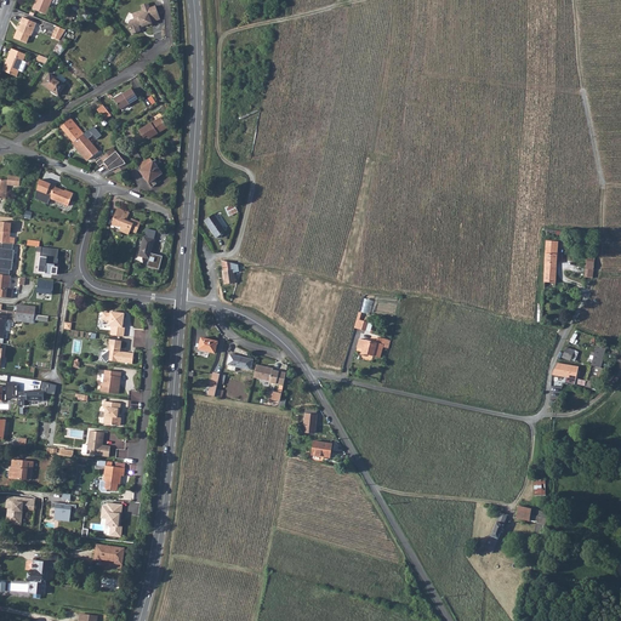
[(36,0),(33,10),(46,16),(52,0),(36,0)]
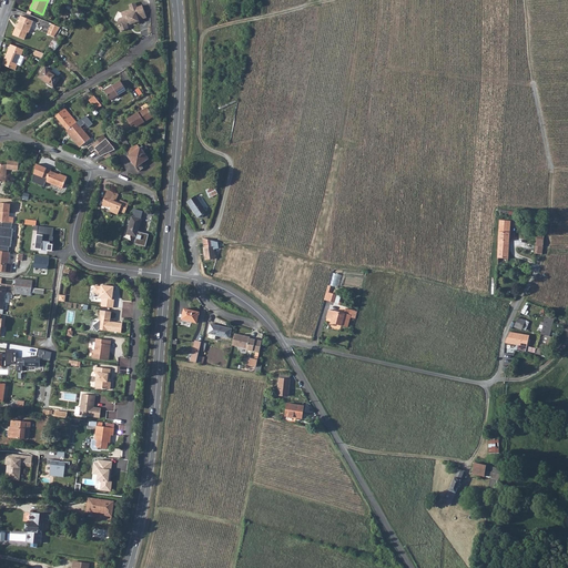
[(118,22),(121,32),(129,29),(127,24),(128,22),(129,22),(130,26),(139,22),(139,21),(146,18),(142,6),(137,8),(130,10),(121,13),(122,18),(119,19),(118,22)]
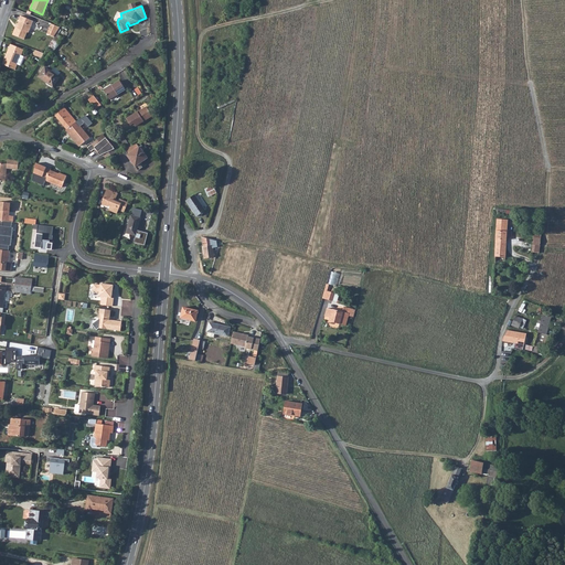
[(18,29),(16,29),(13,35),(24,40),(28,33),(29,33),(33,22),(21,17),(19,22),(20,22),(19,27),(18,29)]
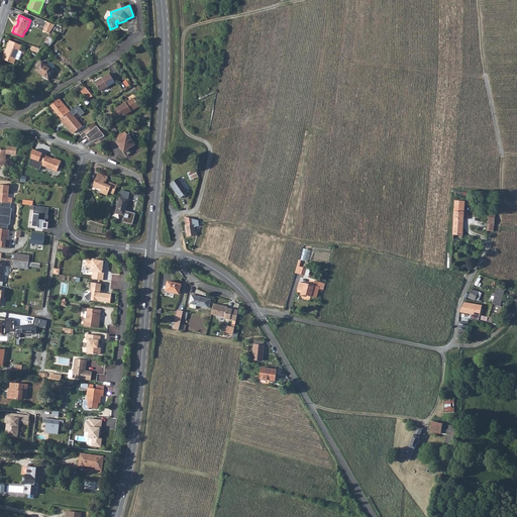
[(46,23),(43,32),(49,34),(53,29),(55,26),(46,23)]
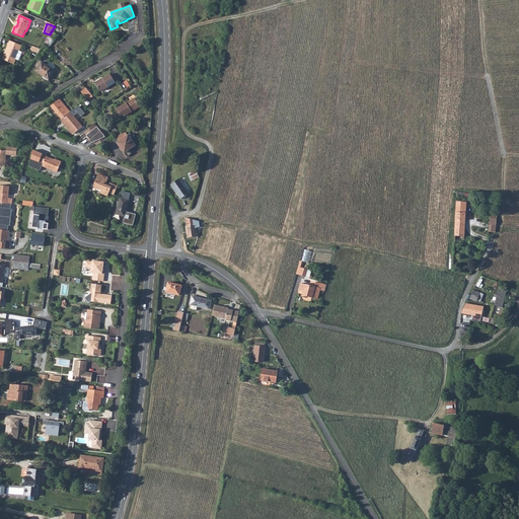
[(6,51),(5,51),(2,59),(14,64),(16,58),(15,58),(18,51),(19,51),(21,46),(9,41),(8,45),(7,46),(8,47),(6,52),(6,51)]
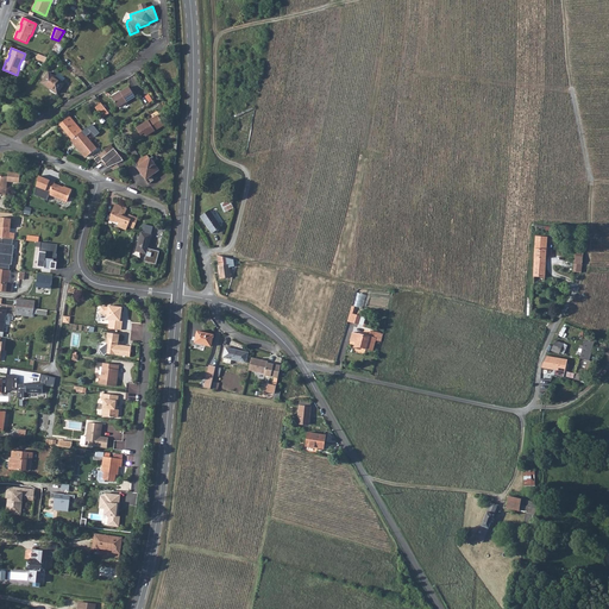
[(49,73),(42,83),(57,94),(64,83),(49,73)]
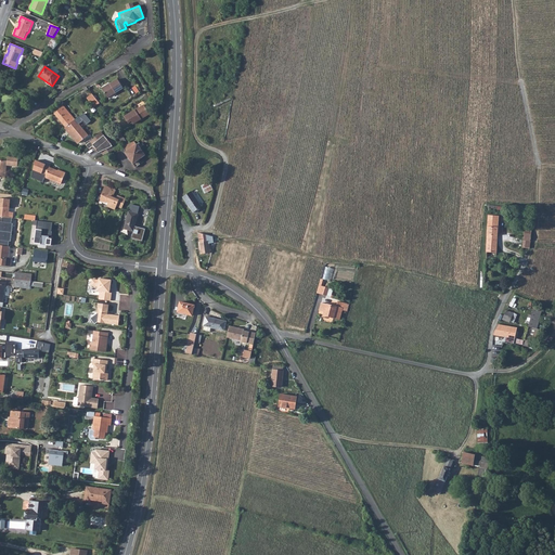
[(107,84),(102,88),(108,98),(124,87),(117,78),(110,84),(108,85),(107,84)]
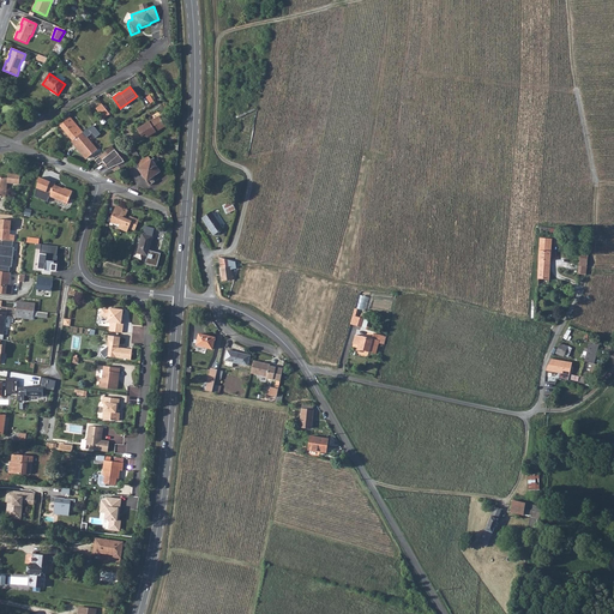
[(102,103),(96,108),(103,119),(107,116),(110,114),(102,103)]
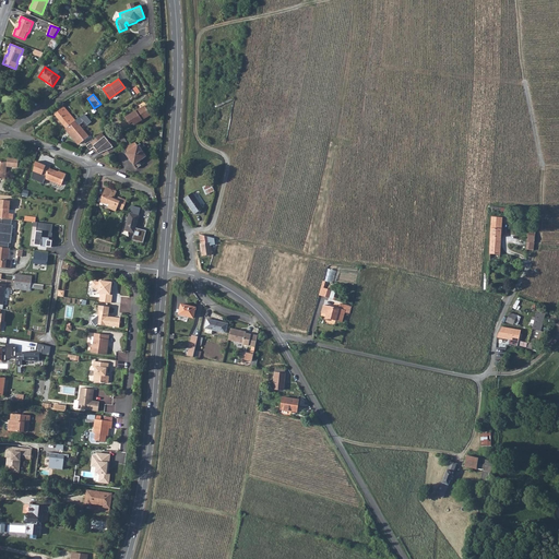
[(72,122),(64,114),(67,111),(60,104),(51,110),(66,128),(72,122)]
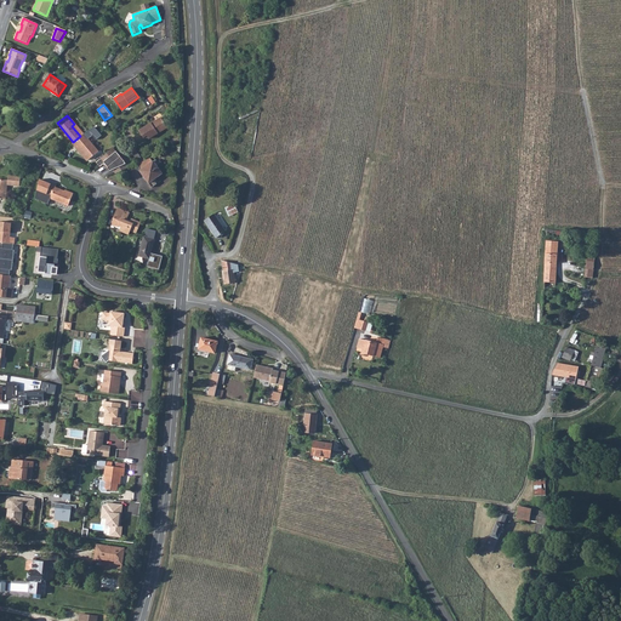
[(153,120),(140,129),(144,136),(148,134),(149,137),(167,126),(161,115),(155,119),(155,120),(154,121),(153,120)]
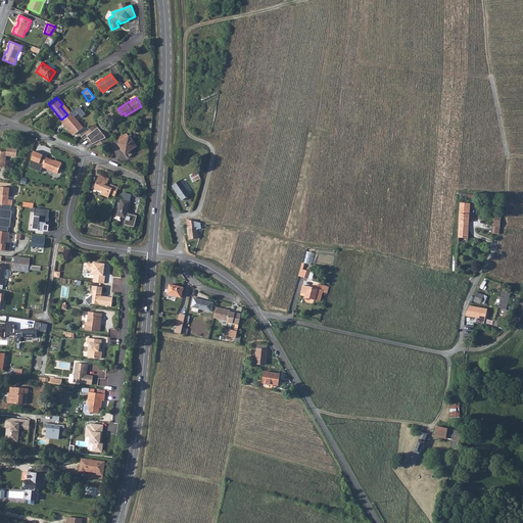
[(62,104),(60,106),(67,114),(69,112),(62,104)]
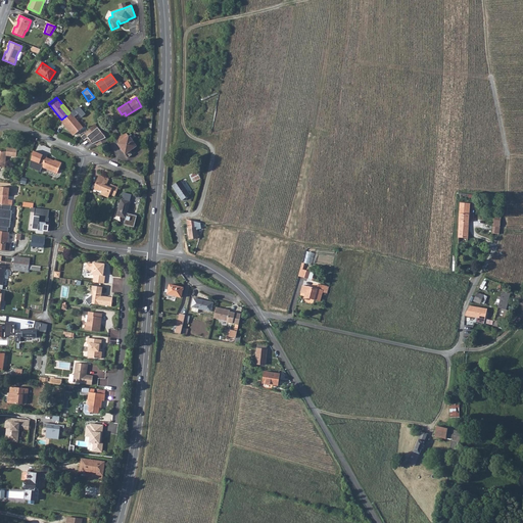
[(67,114),(61,120),(75,134),(76,133),(80,130),(83,127),(74,117),(69,112),(67,114)]
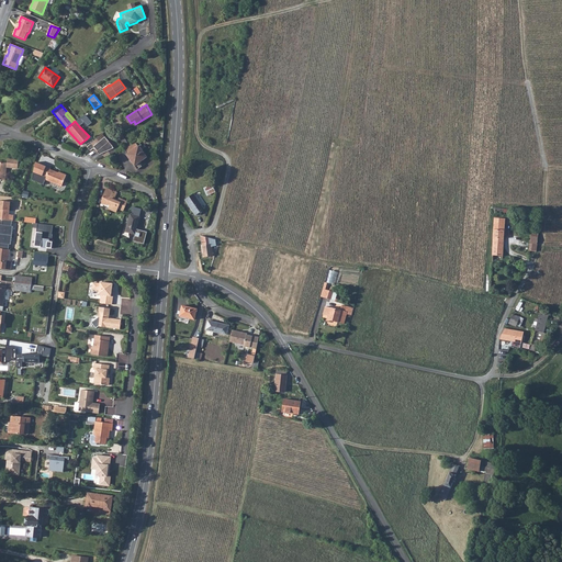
[(102,134),(87,147),(90,150),(93,148),(96,148),(98,152),(97,152),(100,155),(102,154),(104,157),(116,152),(112,146),(102,134)]
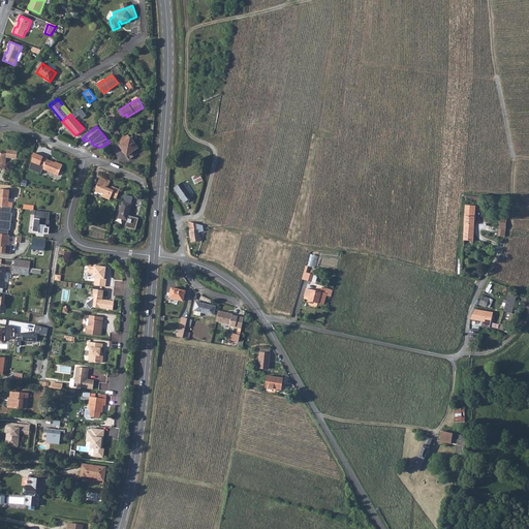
[(128,134),(118,138),(120,145),(119,146),(127,156),(137,148),(130,137),(129,138),(128,134)]
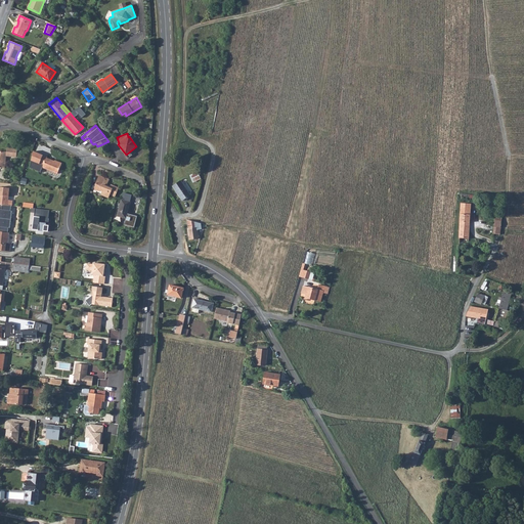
[(0,150),(0,167),(2,168),(3,156),(13,157),(14,148),(4,147),(4,151),(0,150)]
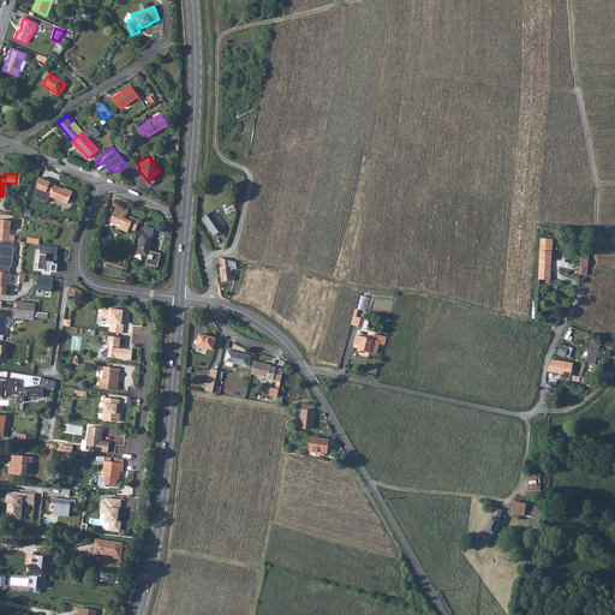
[(37,178),(35,189),(48,193),(47,196),(66,204),(71,193),(53,185),(53,184),(37,178)]
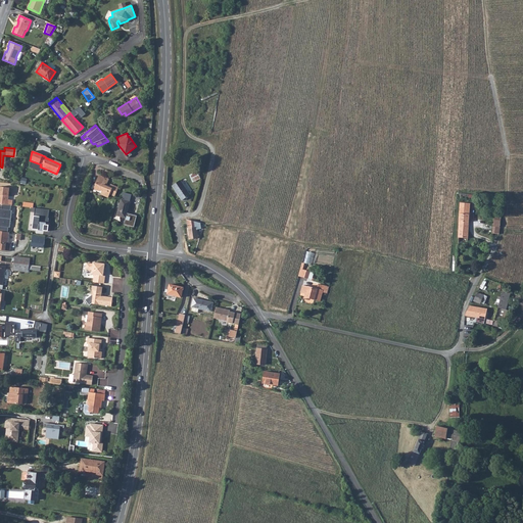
[(202,170),(190,176),(193,182),(200,179),(200,178),(201,178),(201,176),(202,172),(202,170)]
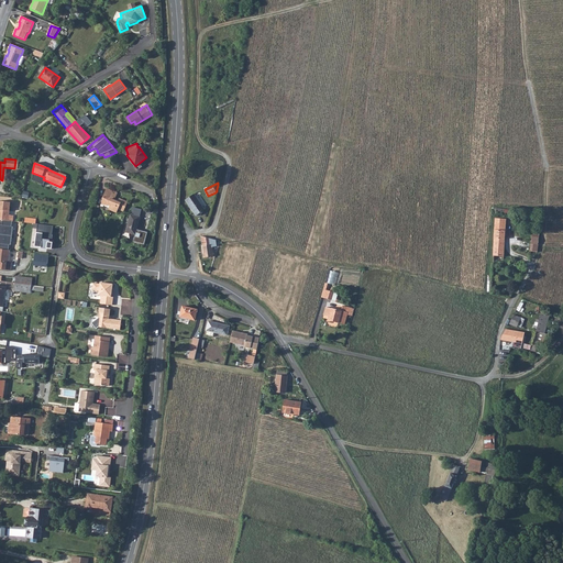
[(107,195),(105,192),(101,200),(103,202),(102,205),(109,207),(108,210),(116,213),(117,210),(122,212),(127,202),(119,199),(117,202),(113,200),(116,194),(109,190),(107,195)]
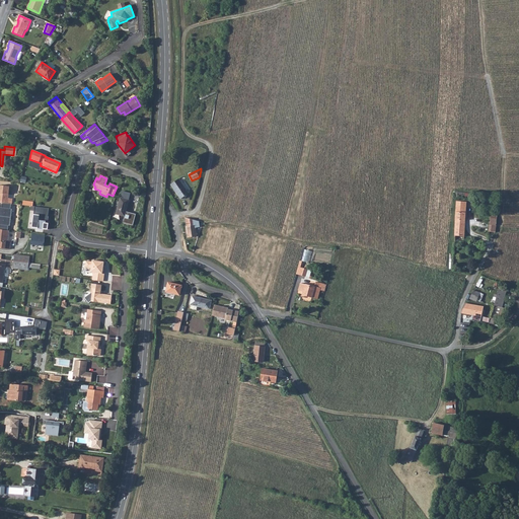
[(179,179),(171,184),(180,199),(189,194),(179,179)]
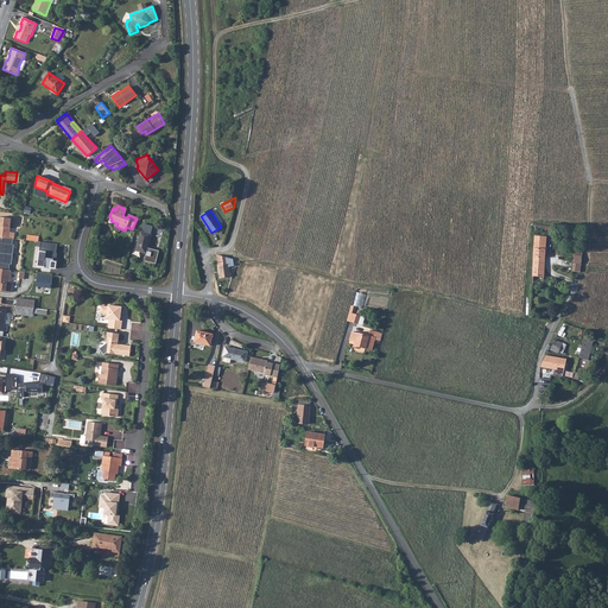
[(0,238),(1,239),(8,240),(10,220),(0,217),(0,238)]
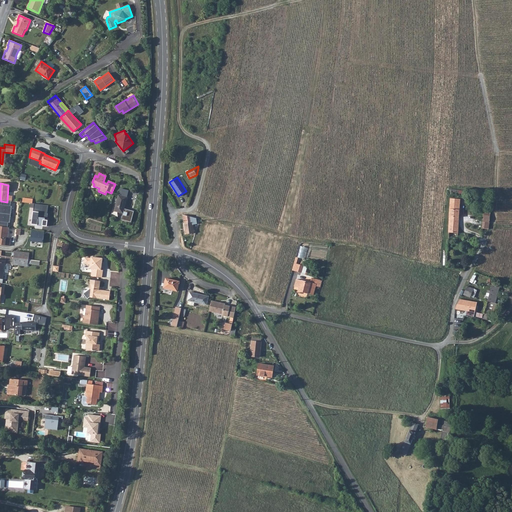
[(116,195),(113,211),(121,213),(120,219),(129,221),(132,210),(122,208),(125,197),(116,195)]
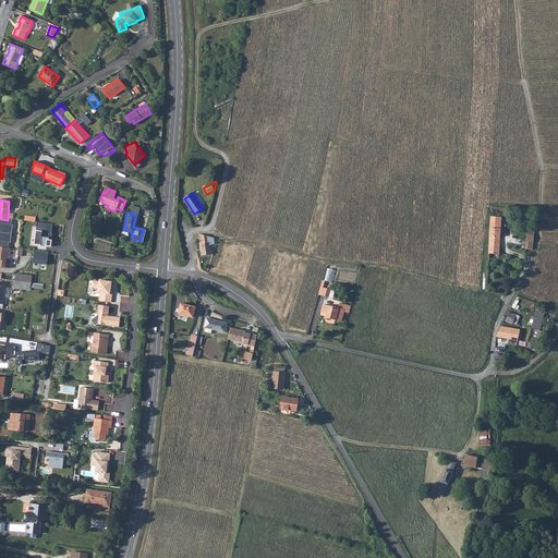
[(492,216),(489,253),(498,254),(501,217),(492,216)]
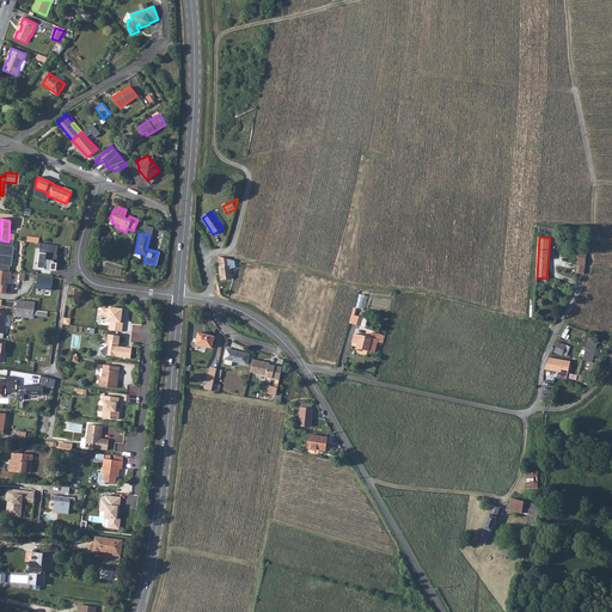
[(0,270),(7,271),(8,267),(11,267),(13,246),(11,246),(12,242),(8,242),(1,240),(1,244),(0,243),(0,270)]
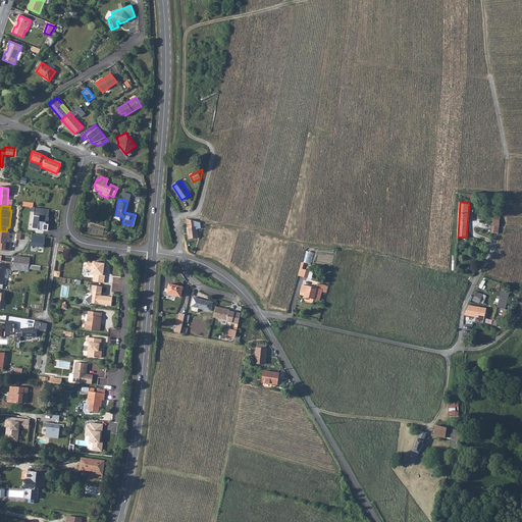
[(49,210),(34,209),(34,216),(32,216),(30,229),(36,229),(48,231),(49,210)]
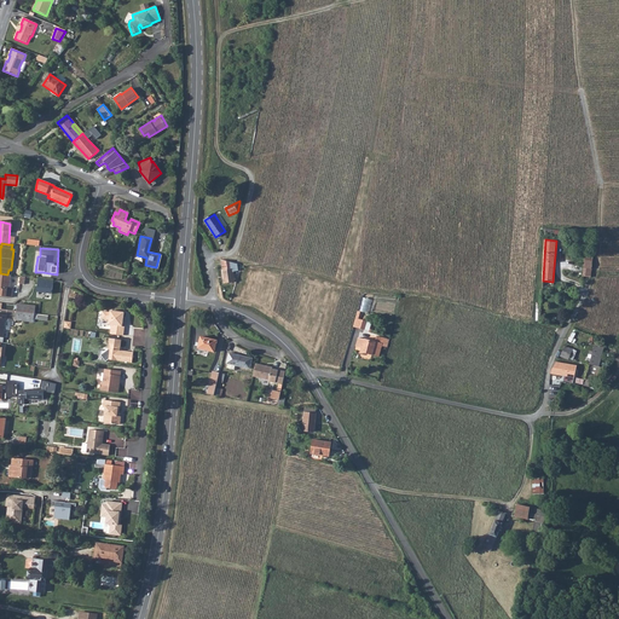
[(232,262),(220,260),(224,283),(235,282),(233,272),(237,271),(237,267),(232,268),(232,262)]
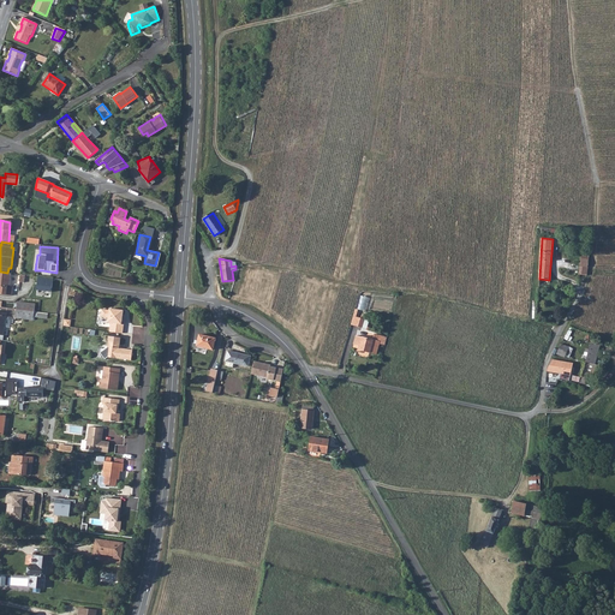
[(0,272),(0,293),(11,296),(12,286),(7,286),(10,273),(7,273),(0,272)]
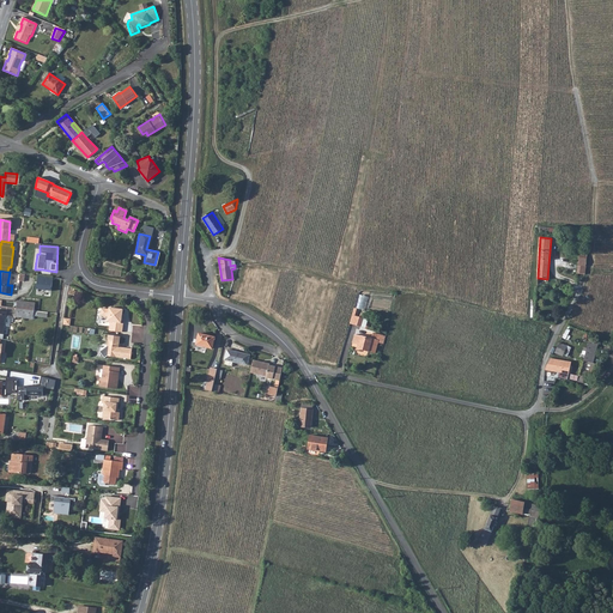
[(53,278),(36,277),(34,289),(52,291),(53,278)]
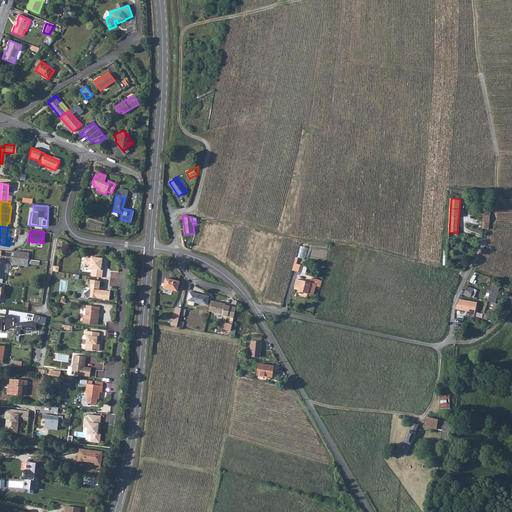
[(92,276),(103,278),(104,271),(102,270),(103,259),(92,257),(92,259),(86,258),(85,264),(91,265),(90,269),(93,269),(92,276)]
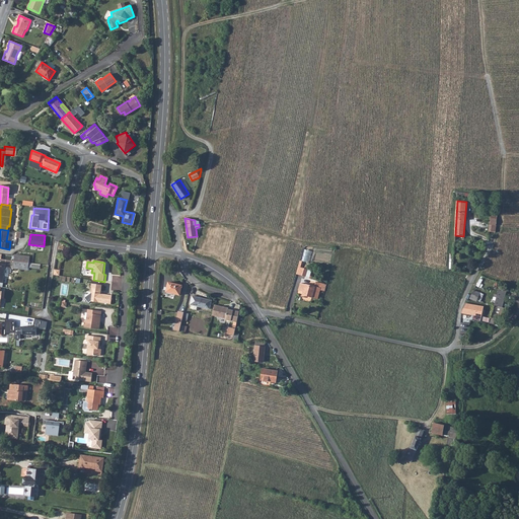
[(9,271),(7,268),(4,268),(5,264),(0,263),(0,283),(3,284),(4,276),(8,277),(9,271)]
